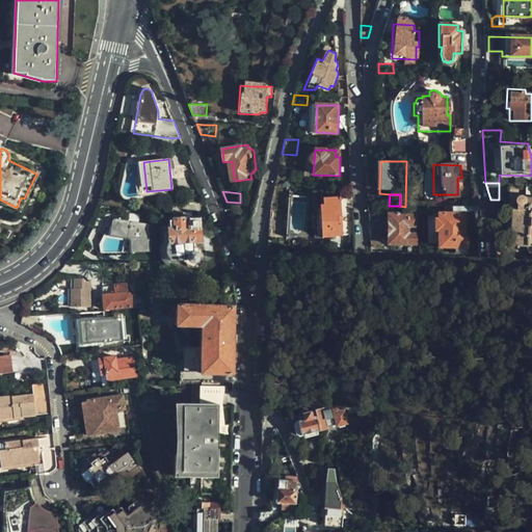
[(382,196),(369,196),(369,205),(383,206),(383,198),(382,196)]
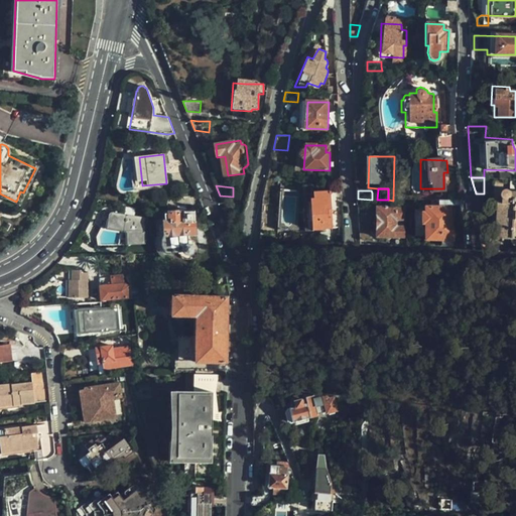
[(515,190),(500,190),(500,202),(497,202),(496,237),(513,237),(513,238),(513,239),(513,240),(513,241),(515,242),(515,243),(515,190)]
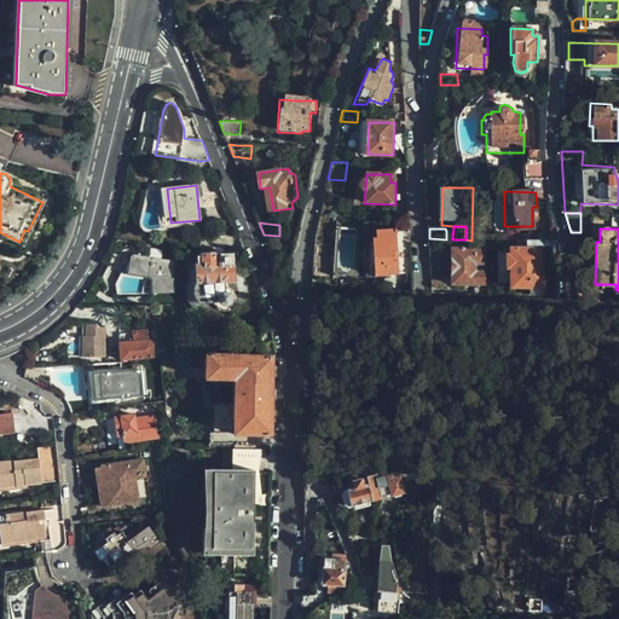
[(397,276),(398,231),(381,230),(381,236),(375,236),(374,275),(397,276)]
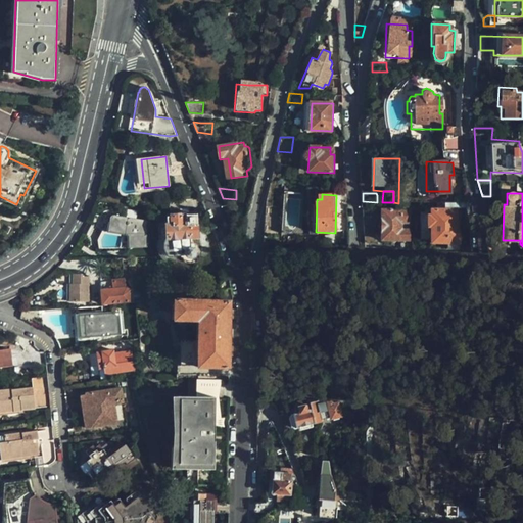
[(459,244),(460,226),(458,226),(459,212),(433,211),(432,243),(459,244)]
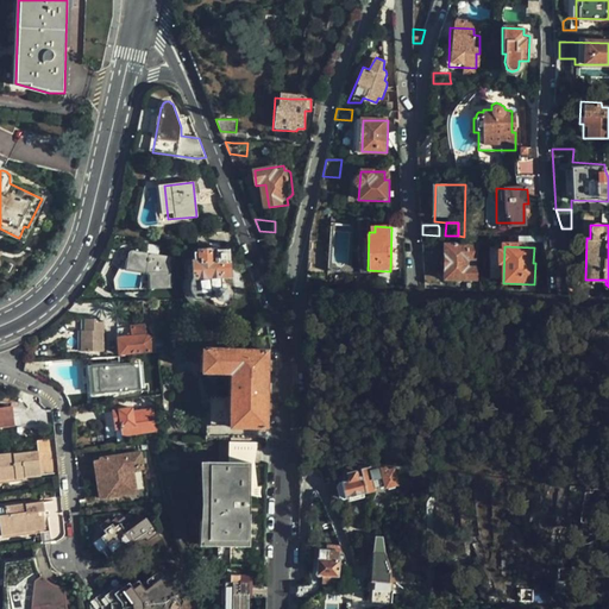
[(470,282),(471,250),(445,250),(444,282),(470,282)]
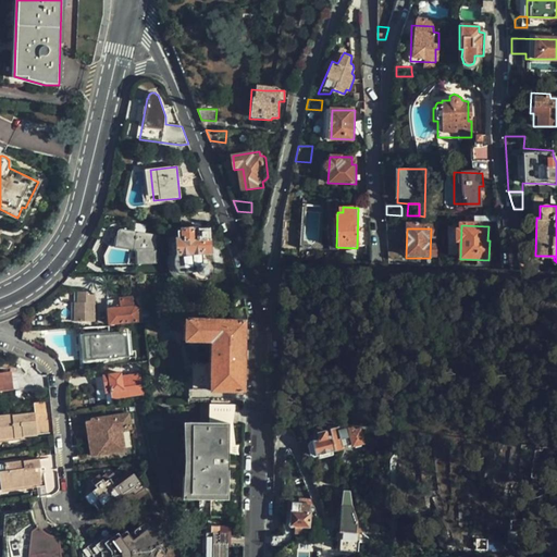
[(157,264),(157,244),(156,244),(157,235),(120,230),(119,230),(118,231),(116,232),(115,247),(136,249),(137,251),(137,264),(157,264)]
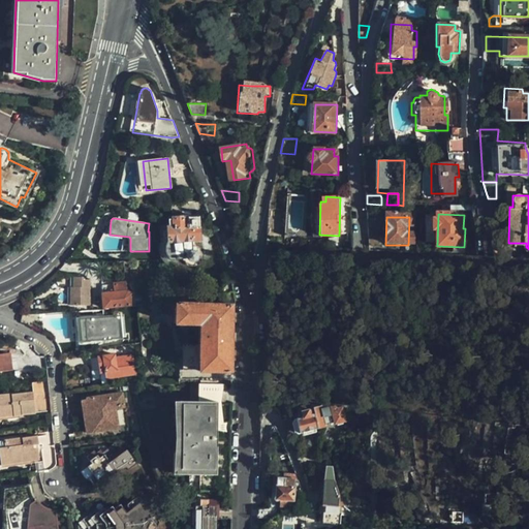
[(194,240),(194,228),(200,228),(200,218),(174,218),(173,220),(168,220),(169,241),(168,242),(167,243),(167,244),(166,246),(166,247),(165,248),(165,249),(165,250),(165,252),(166,252),(166,253),(167,254),(167,255),(168,256),(169,257),(169,258),(170,258),(170,259),(172,259),(190,258),(192,260),(194,260),(196,258),(195,255),(194,254),(193,240),(194,240)]
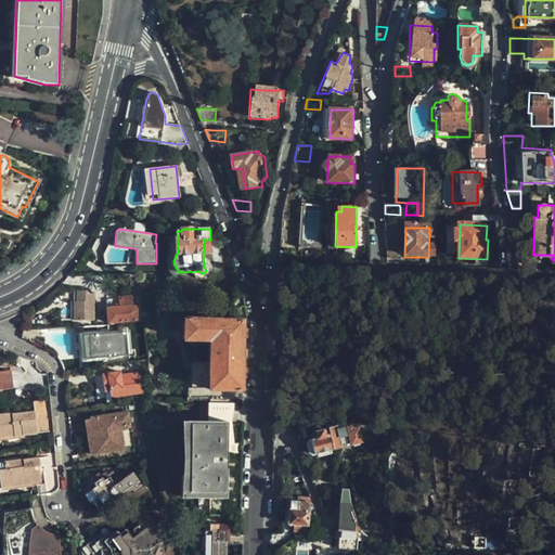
[(388,250),(389,261),(401,261),(401,252),(388,250)]
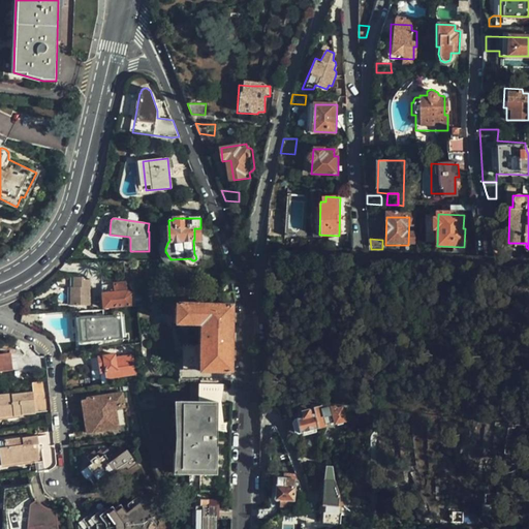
[(74,277),(74,287),(89,287),(90,279),(84,279),(84,276),(74,277)]
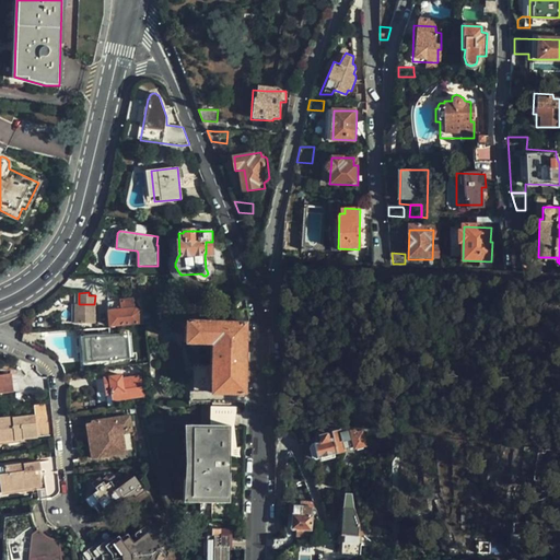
[(140,323),(139,313),(136,310),(135,300),(108,303),(111,325),(140,323)]
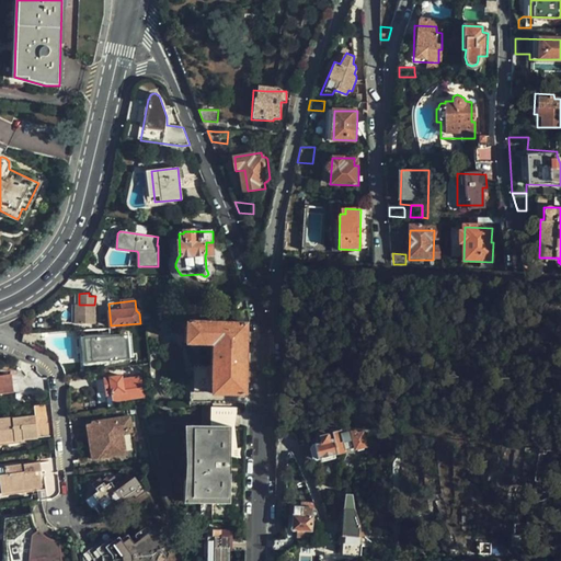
[(94,305),(79,305),(76,305),(76,306),(76,324),(96,323),(94,305)]
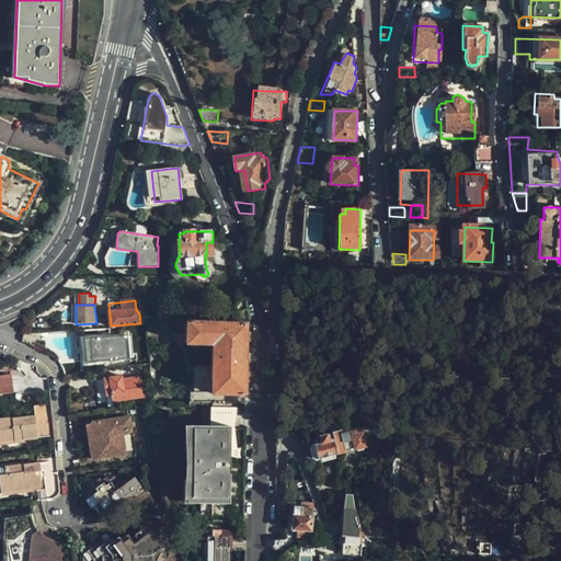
[(245,393),(247,325),(190,322),(189,344),(214,345),(213,365),(195,365),(194,392),(245,393)]
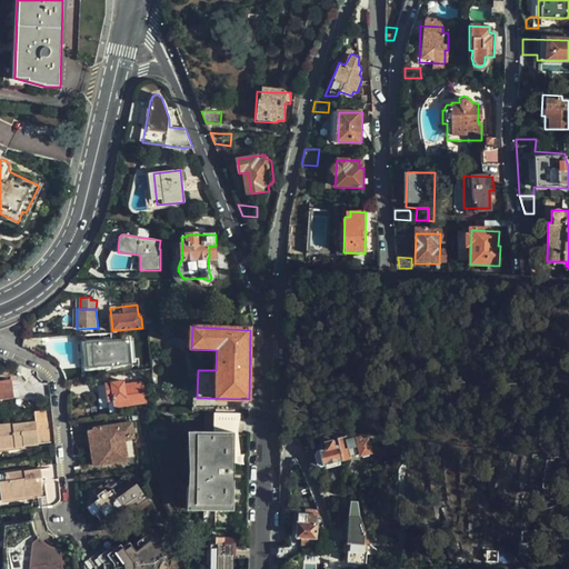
[(129,363),(127,341),(87,345),(89,362),(89,367),(129,363)]
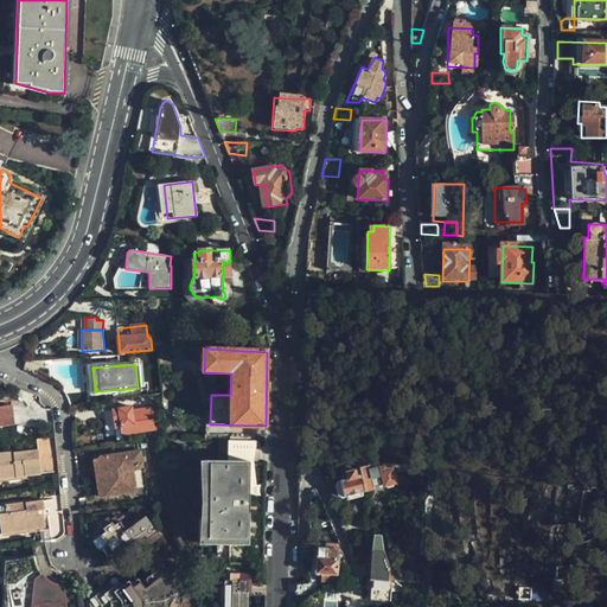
[(155,430),(153,408),(134,410),(133,407),(113,410),(115,429),(121,428),(123,435),(155,430)]
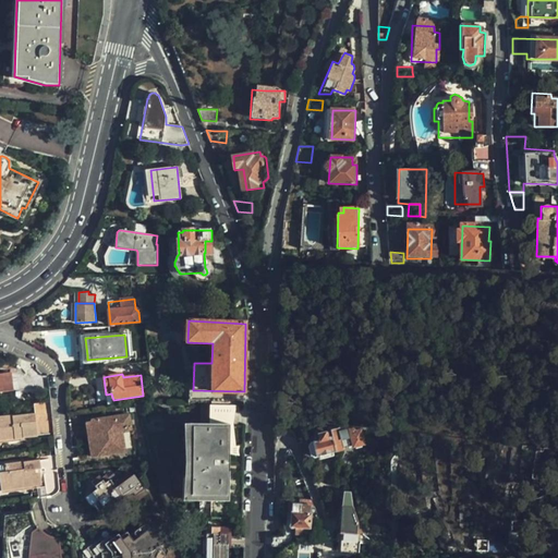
[(0,392),(13,392),(11,375),(0,375),(0,392)]
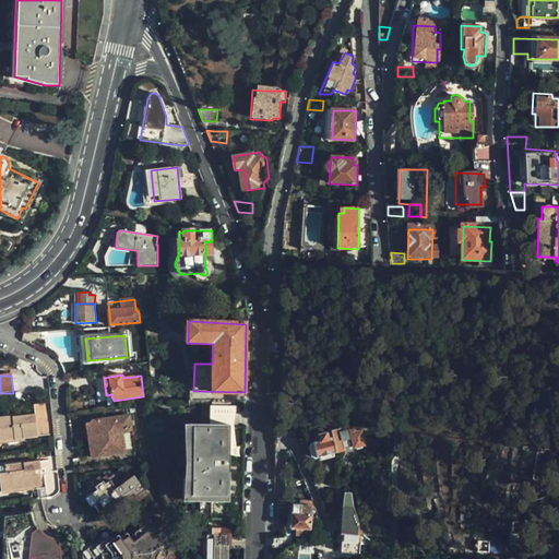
[(229,501),(230,414),(213,414),(213,424),(193,424),(192,501),(229,501)]
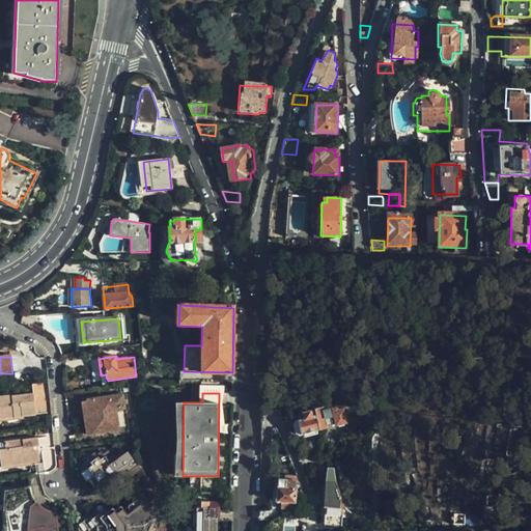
[(0,396),(0,409),(4,409),(5,419),(24,417),(24,416),(38,414),(36,400),(27,401),(26,395),(14,397),(14,395),(0,396)]
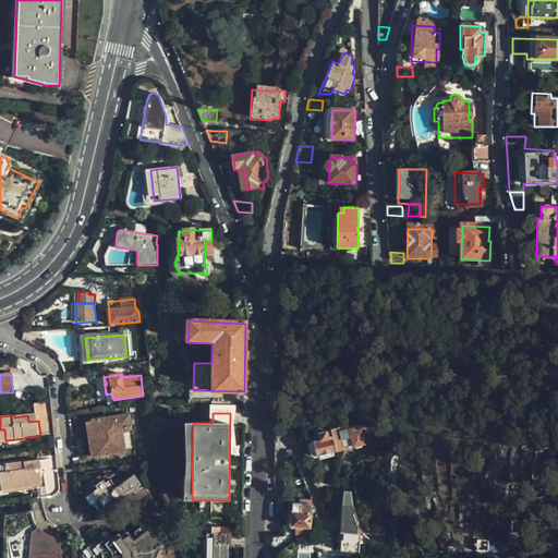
[(93,421),(93,422),(95,444),(89,445),(92,457),(124,452),(122,432),(131,431),(130,416),(93,421)]
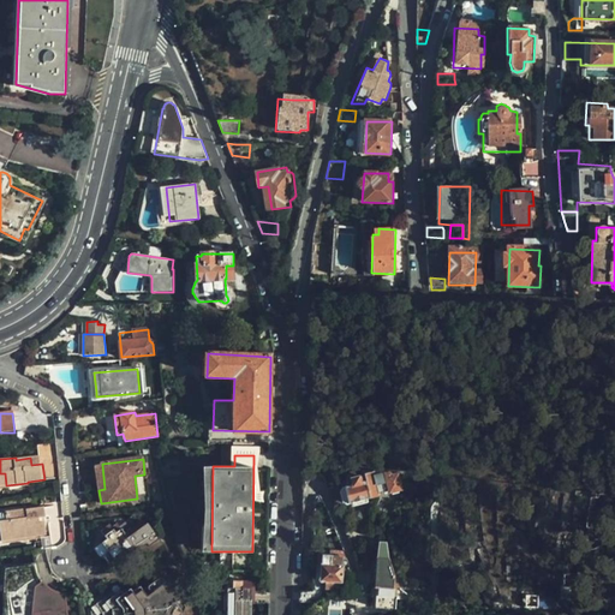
[(396,493),(393,475),(390,475),(389,473),(376,477),(375,473),(360,477),(359,472),(348,475),(352,485),(344,487),(350,505),(396,493)]
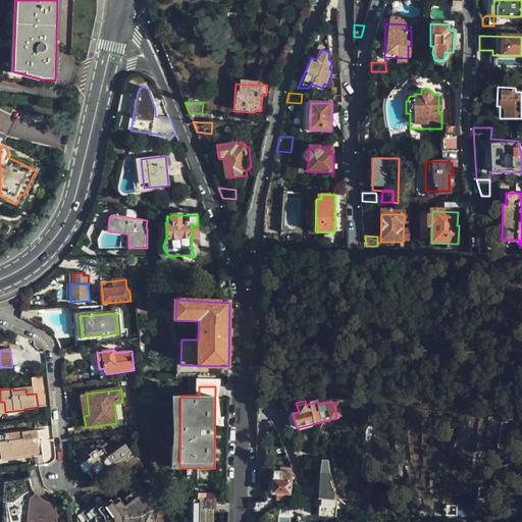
[(23,432),(5,434),(6,441),(0,442),(2,459),(35,455),(41,455),(40,446),(35,446),(34,439),(40,439),(39,432),(24,433),(23,432)]
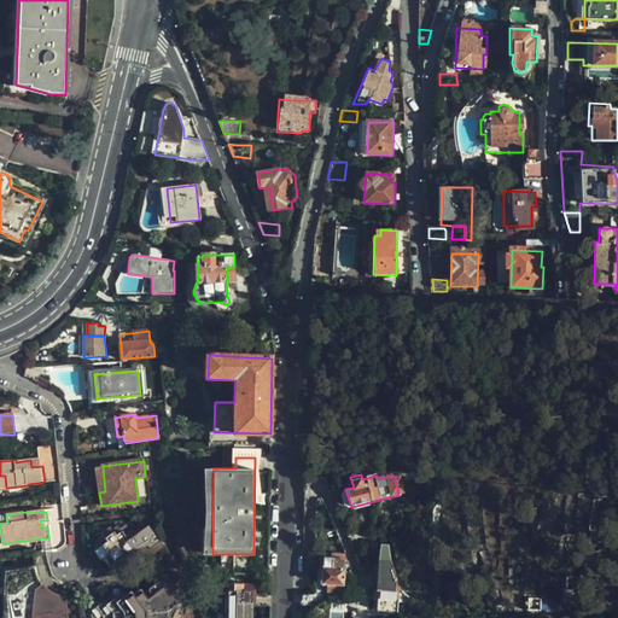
[(163,549),(147,526),(144,529),(141,524),(132,531),(126,524),(120,528),(117,524),(101,534),(106,543),(101,546),(106,554),(101,559),(108,567),(127,555),(132,563),(141,557),(145,561),(163,549)]
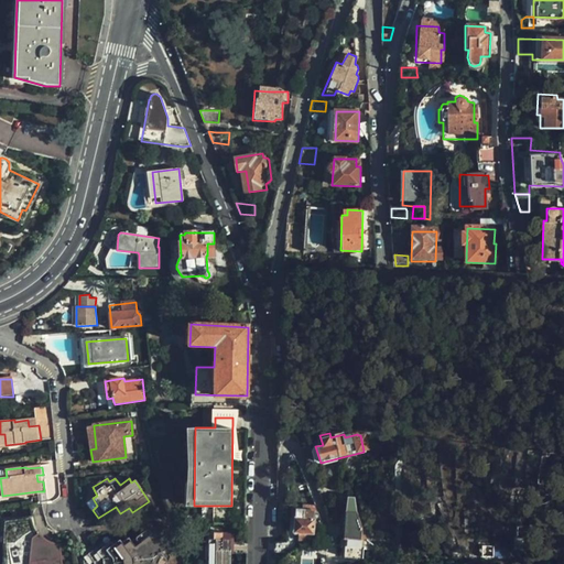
[(347,497),(344,535),(344,539),(346,539),(345,557),(364,559),(365,550),(367,550),(367,540),(362,540),(364,531),(362,529),(362,528),(361,527),(361,525),(361,523),(360,522),(360,521),(359,520),(359,518),(359,517),(358,516),(358,513),(358,512),(358,511),(357,510),(357,509),(357,507),(357,506),(357,505),(357,502),(356,501),(357,500),(356,499),(356,497),(347,497)]
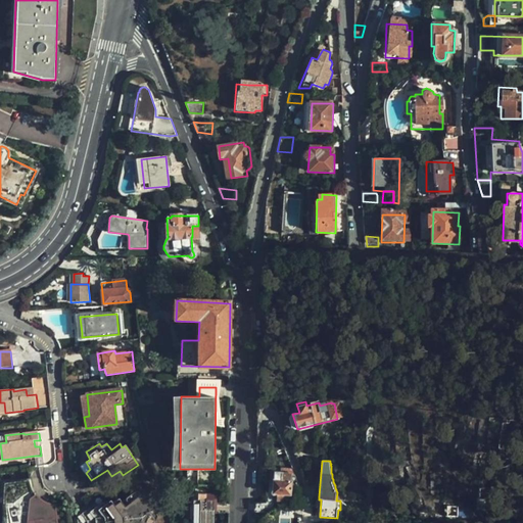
[(293,491),(298,483),(297,478),(294,470),(284,470),(284,472),(275,472),(274,494),(278,494),(278,496),(280,496),(279,501),(293,502),(293,491)]
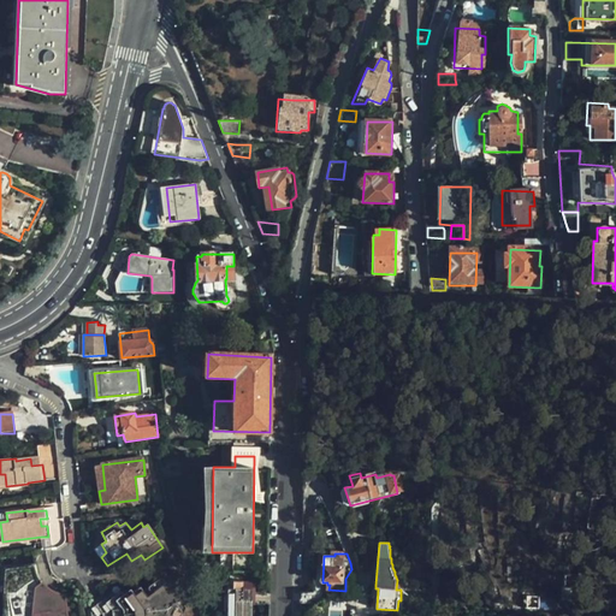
[(36,564),(6,567),(6,569),(6,570),(6,572),(6,573),(6,574),(6,575),(6,576),(6,578),(5,579),(5,580),(10,581),(10,592),(10,605),(10,615),(66,615),(65,594),(64,594),(63,594),(61,594),(60,593),(59,593),(58,593),(57,592),(55,592),(54,592),(54,591),(53,591),(52,590),(51,590),(51,588),(49,588),(48,587),(47,586),(46,586),(46,585),(45,584),(43,582),(42,581),(42,580),(41,580),(40,578),(40,576),(39,575),(39,574),(39,573),(37,573),(37,572),(37,570),(37,569),(36,568),(36,567),(36,566),(36,564)]
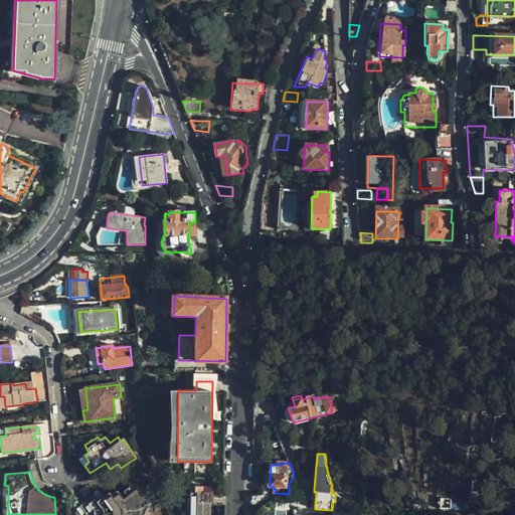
[(186,514),(188,488),(176,487),(174,487),(173,514),(186,514)]
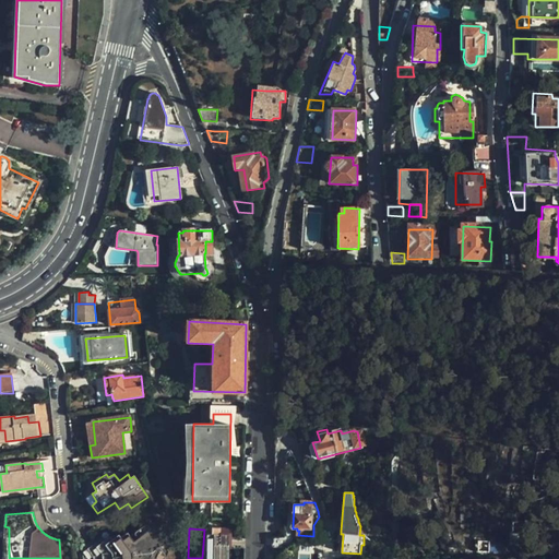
[(170,558),(171,556),(167,549),(175,545),(164,530),(157,534),(155,532),(134,546),(128,537),(121,542),(119,538),(113,543),(110,540),(104,546),(102,542),(86,551),(92,558),(170,558)]
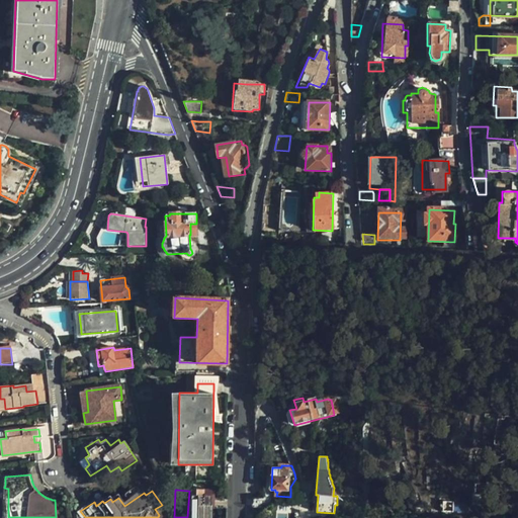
[(189,491),(187,517),(210,517),(212,491),(189,491)]
